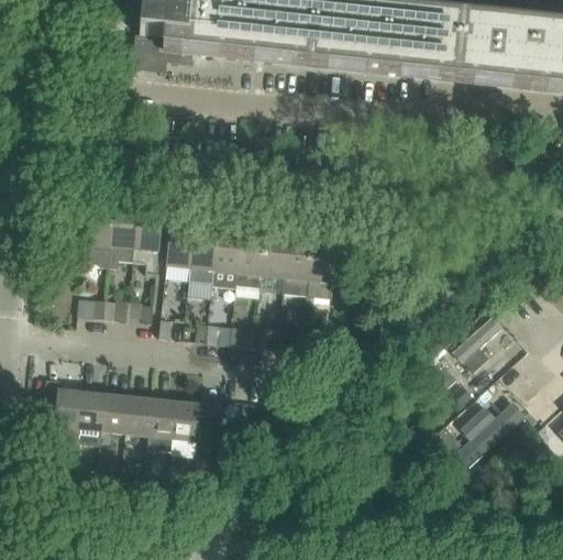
[(144,0),(143,8),(142,8),(140,35),(141,35),(139,58),(191,64),(192,52),(562,90),(562,35),(454,24),(224,0),(144,0)]
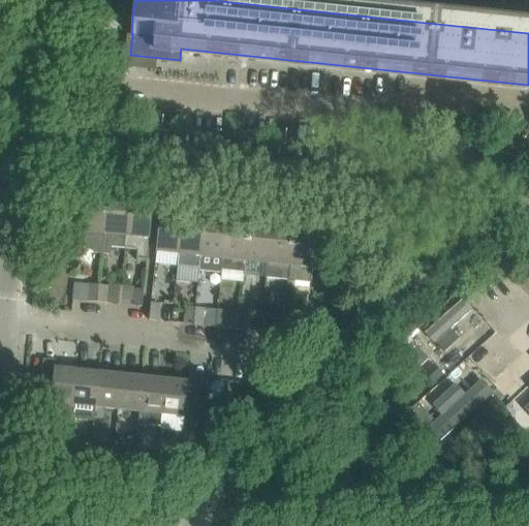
[(101,252),(107,197),(85,194),(85,195),(80,242),(93,251),(101,252)]
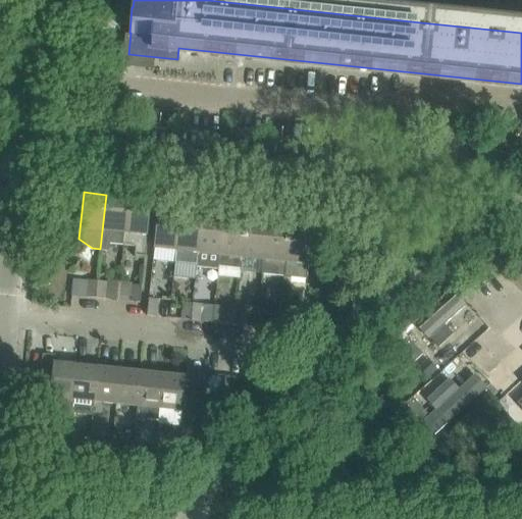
[(109,242),(123,244),(128,197),(106,195),(100,249),(108,250),(109,242)]
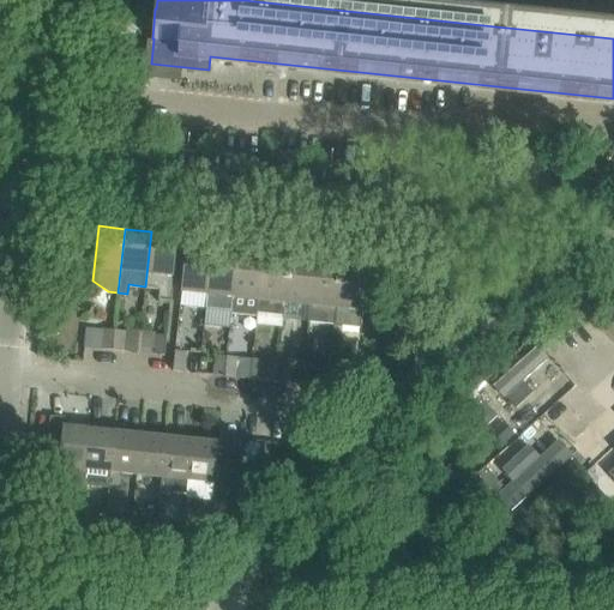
[(169,301),(170,289),(176,235),(151,231),(145,287),(144,299),(169,301)]
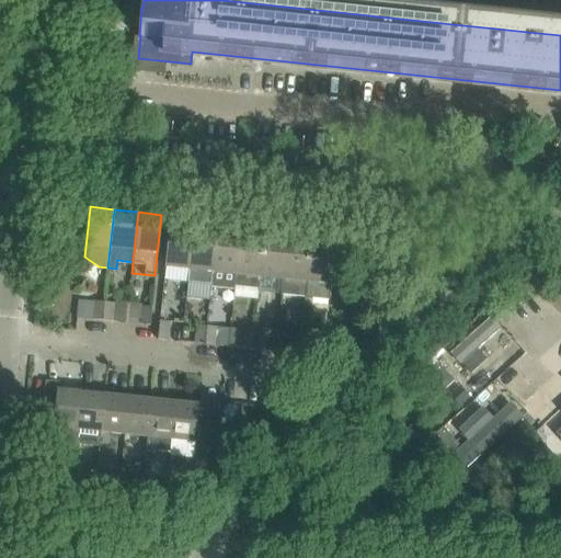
[(169,228),(165,264),(189,268),(187,281),(193,231),(169,228)]
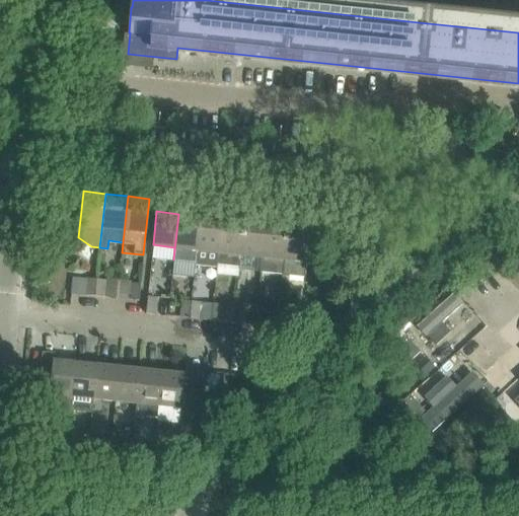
[(178,214),(173,260),(195,262),(200,216),(178,214)]
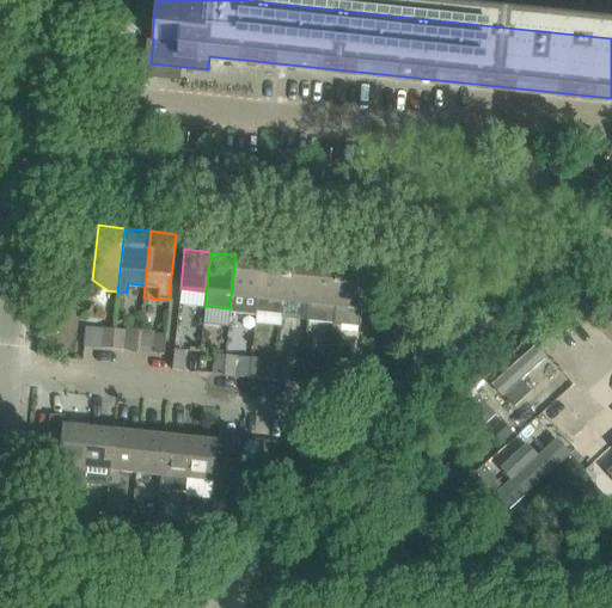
[(256,311),(256,309),(262,257),(236,255),(230,308),(256,311)]
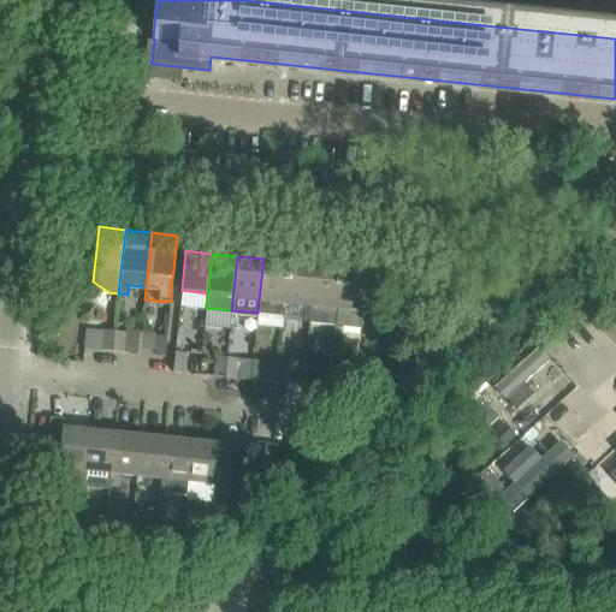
[(76,259),(63,257),(63,267),(75,268),(76,259)]
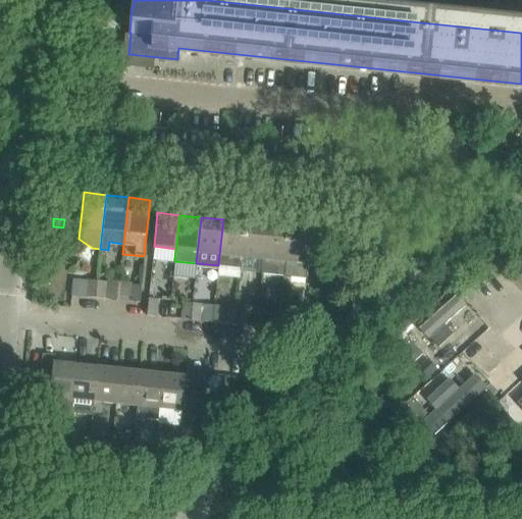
[(240,266),(241,255),(245,221),(223,219),(218,264),(240,266)]
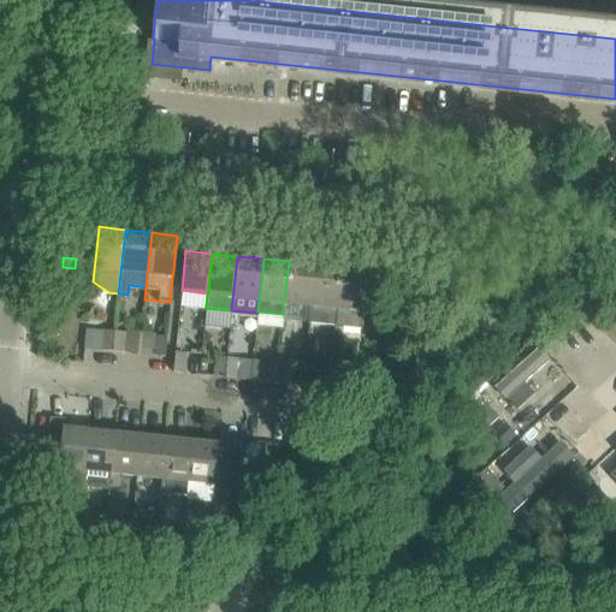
[(308,321),(314,263),(289,261),(284,301),(309,304),(308,321)]
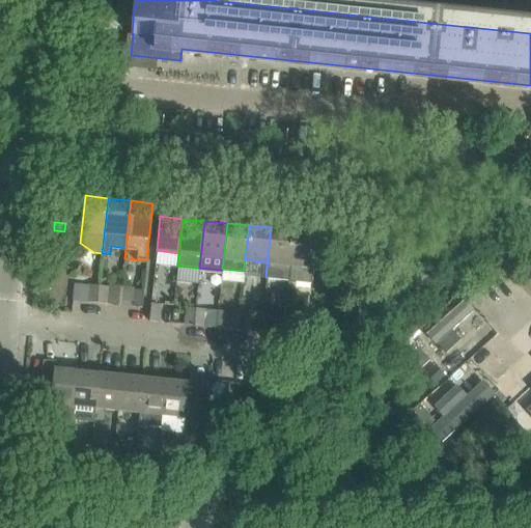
[(271,227),(266,277),(280,278),(280,274),(289,275),(294,230),(271,227)]
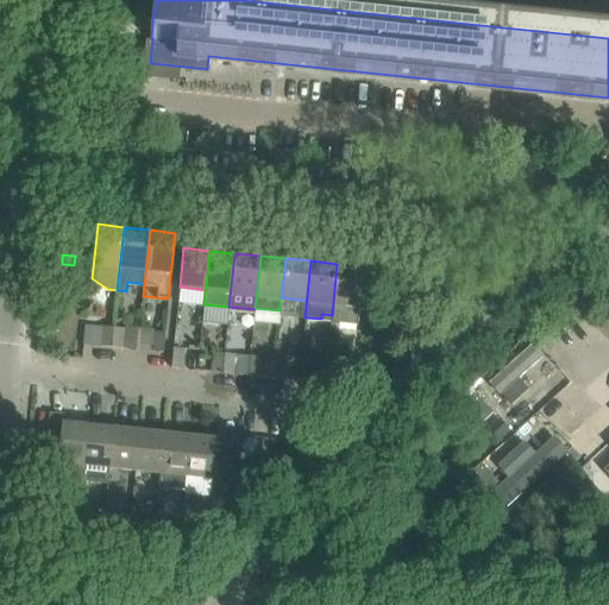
[(337,264),(332,315),(343,316),(343,321),(357,322),(359,306),(360,295),(363,266),(337,264)]
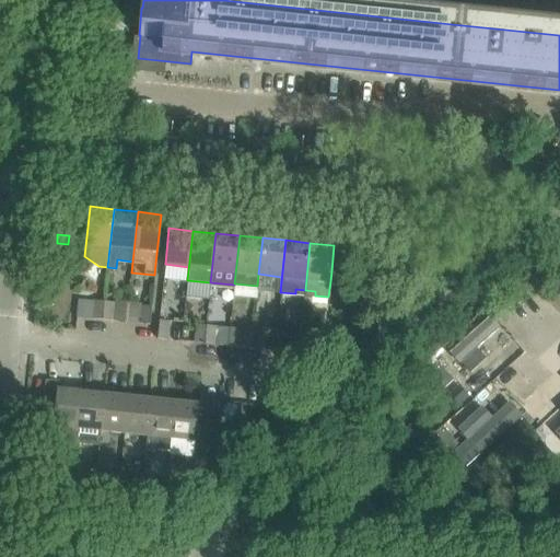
[(93,316),(103,317),(104,299),(94,298),(93,316)]
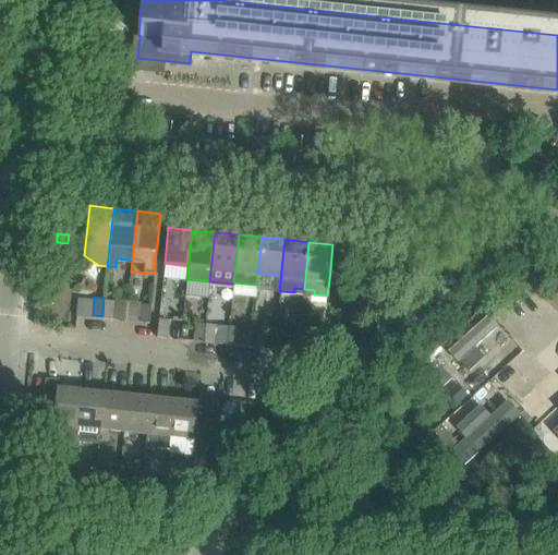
[(113,299),(104,298),(102,316),(112,317),(113,299)]
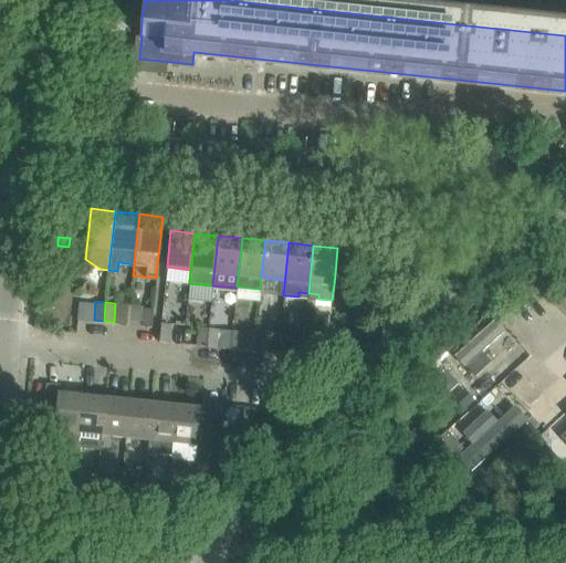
[(143,308),(142,325),(152,326),(154,308),(143,308)]
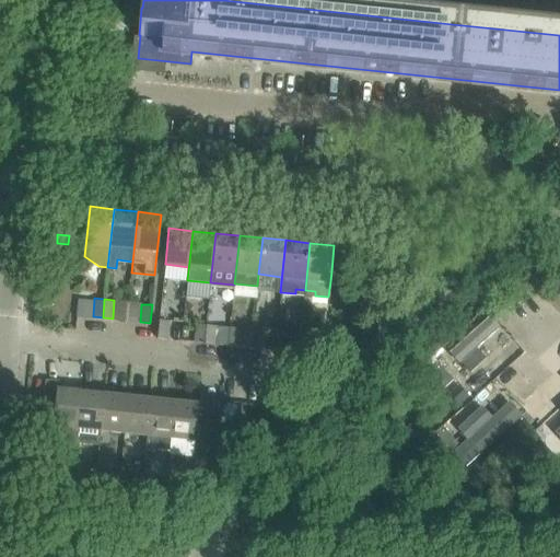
[(486,358),(477,348),(499,328),(489,317),(448,354),(468,374),(486,358)]
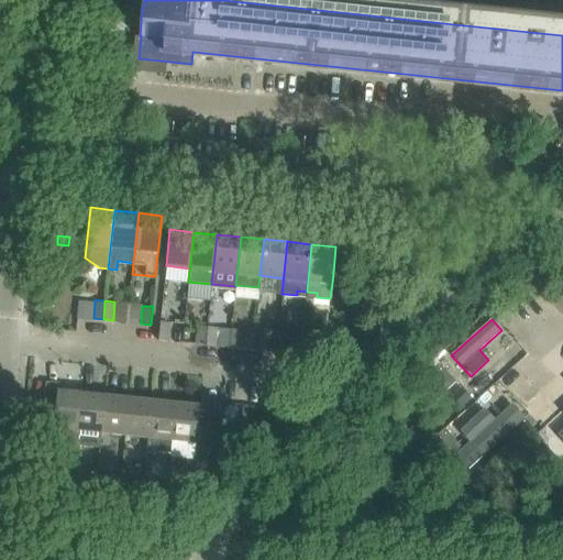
[(159,320),(159,325),(158,338),(168,340),(170,321),(159,320)]
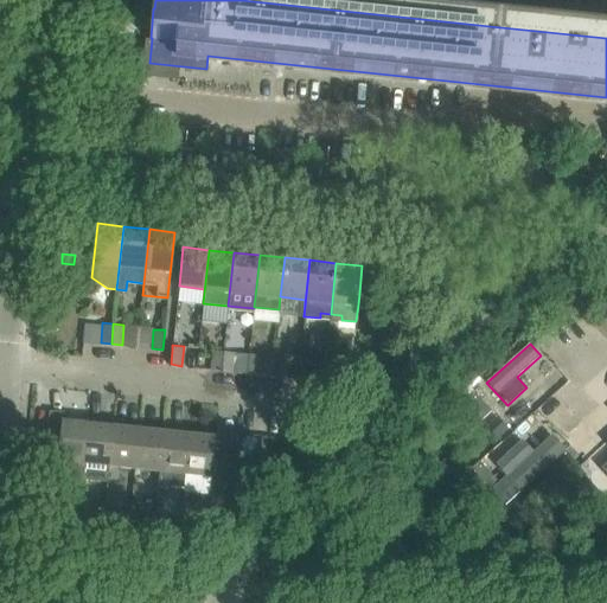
[(212,350),(211,369),(222,370),(224,351),(212,350)]
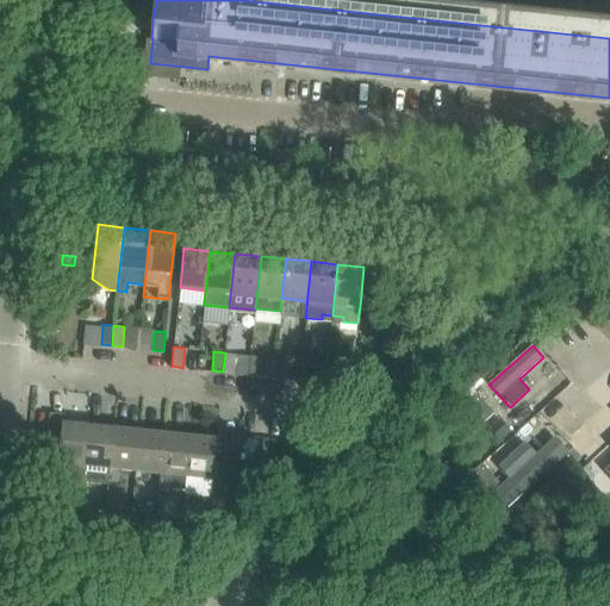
[(235,353),(225,353),(223,372),(234,373),(235,353)]
